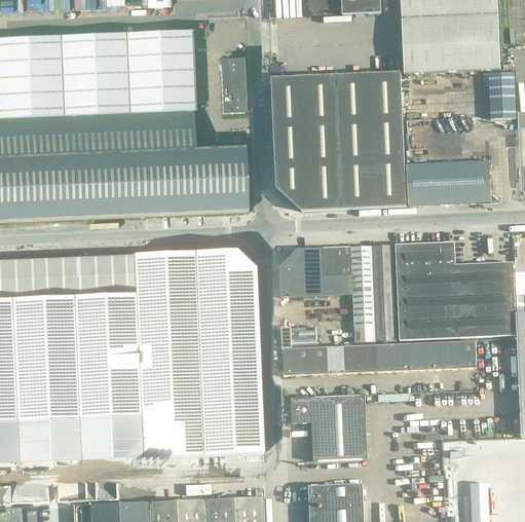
[(380,10),(379,0),(307,0),(308,8),(342,6),(342,12),(380,10)]
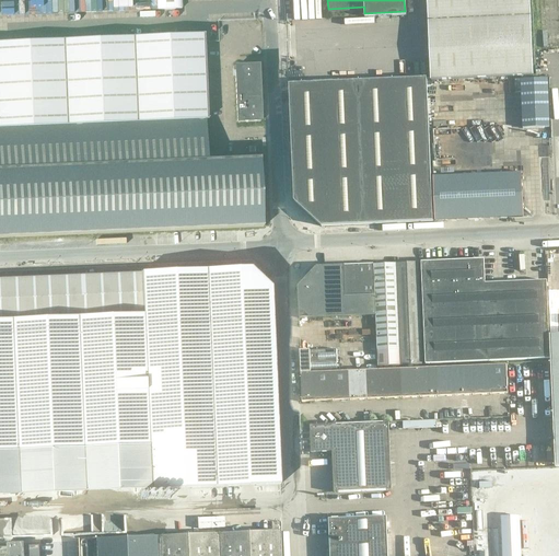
[(533,71),(528,0),(426,0),(430,77),(533,71)]
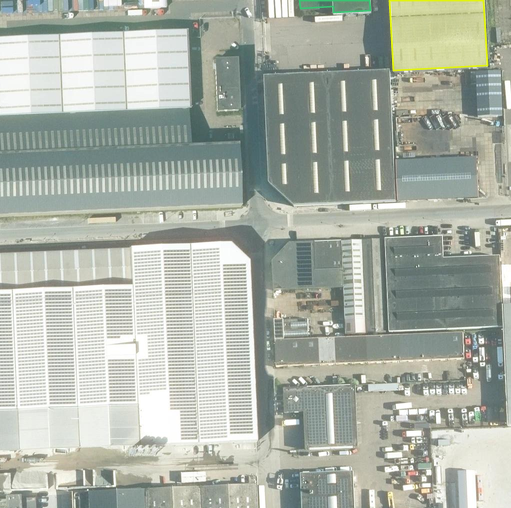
[(0,213),(239,204),(237,142),(189,144),(188,106),(190,106),(187,28),(0,35),(0,213)]
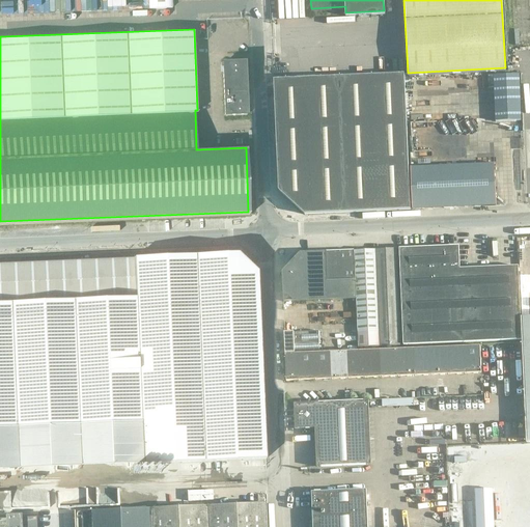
[(222,61),(223,87),(245,86),(244,60),(222,61)]
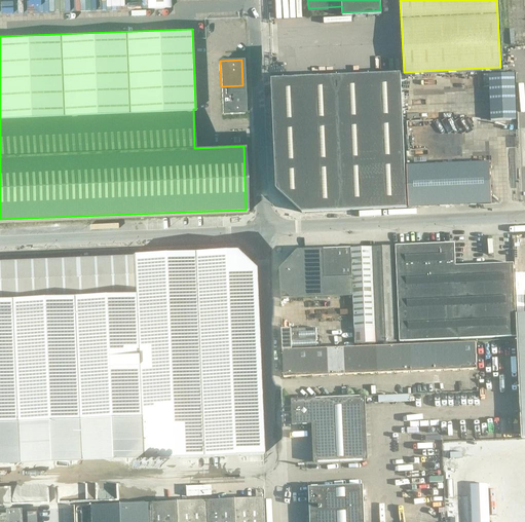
[(406,203),(400,70),(270,75),(274,185),(301,209),(406,203)]
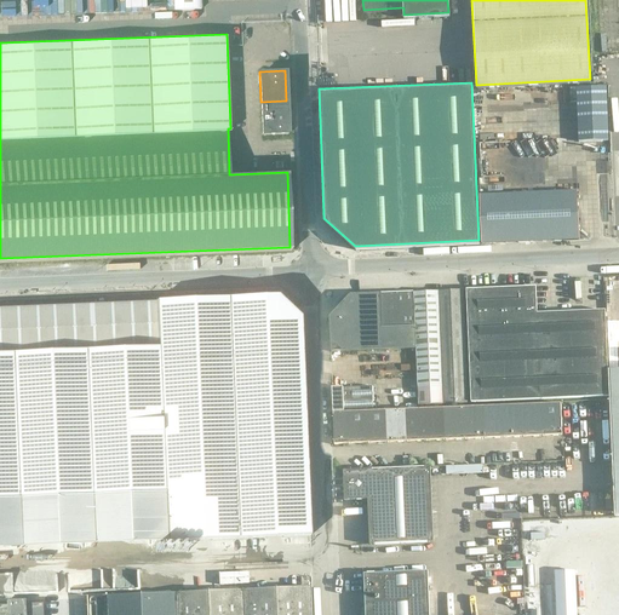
[(606,82),(575,84),(578,137),(607,136),(606,82)]
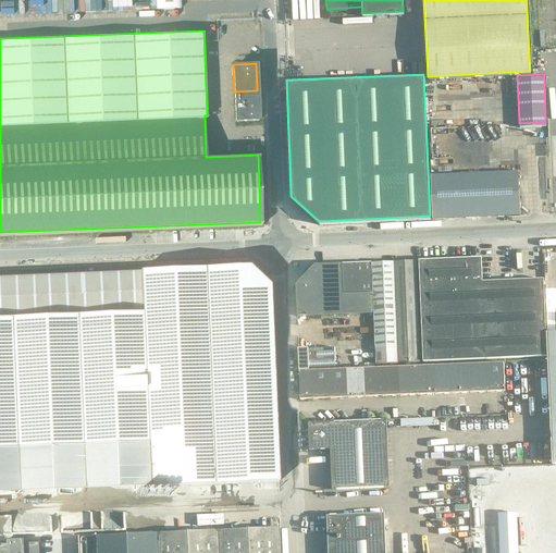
[(257,90),(234,91),(235,119),(258,118),(257,90)]
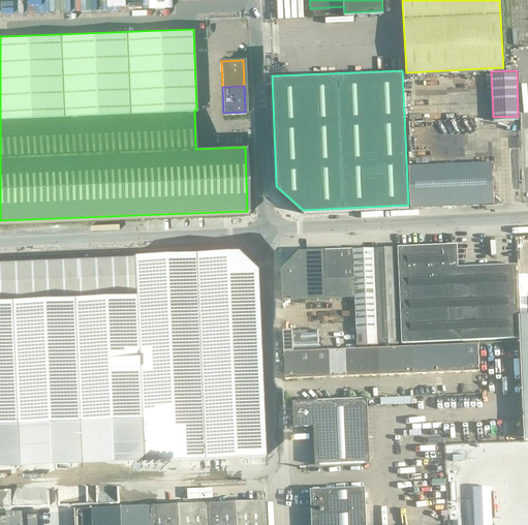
[(409,163),(411,205),(426,204),(457,203),(472,202),(479,202),(479,203),(494,202),(493,201),(492,177),(491,160),(409,163)]
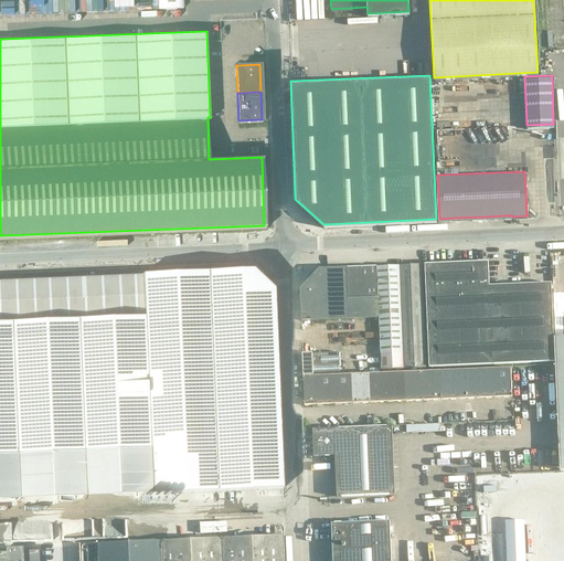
[(554,356),(553,334),(551,279),(488,282),(488,279),(488,257),(424,261),(428,362),(554,356)]
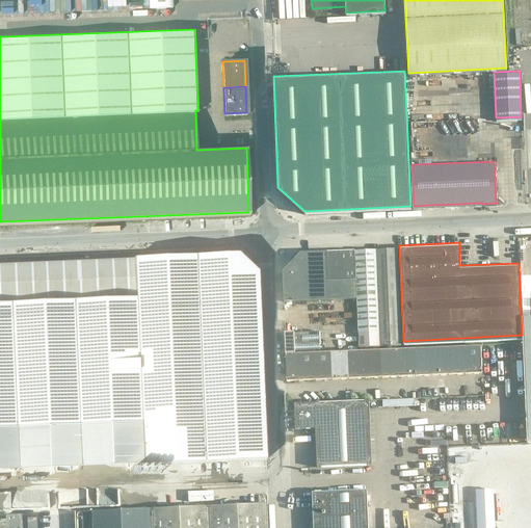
[(397,244),(354,246),(359,343),(401,341),(397,244)]
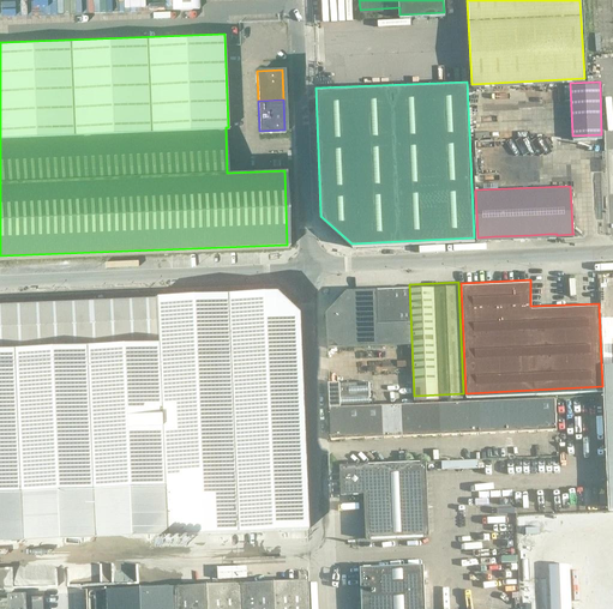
[(377,287),(378,320),(410,319),(408,285),(377,287)]
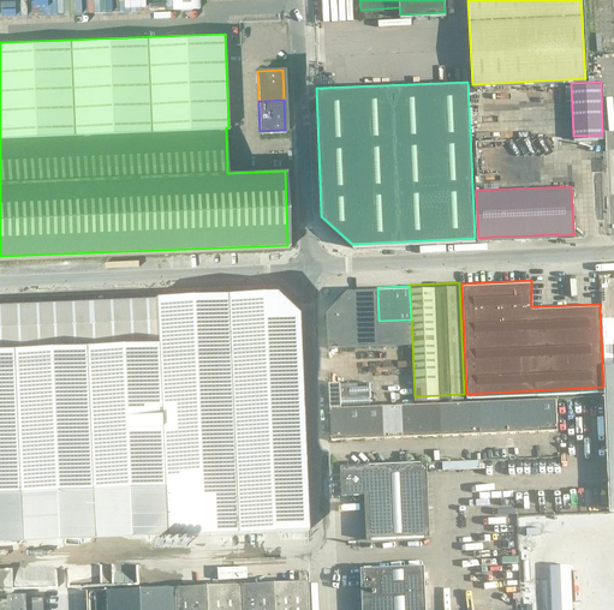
[(346,288),(326,310),(327,345),(411,340),(411,320),(377,321),(376,287),(346,288)]
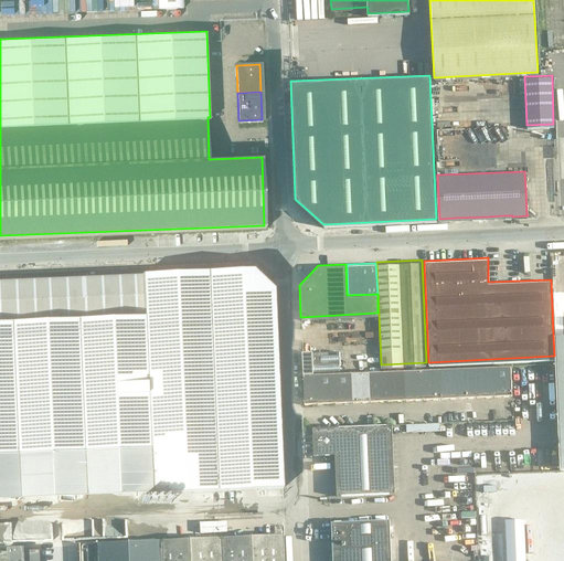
[(0,496),(282,485),(273,286),(252,267),(141,272),(0,277),(0,496)]
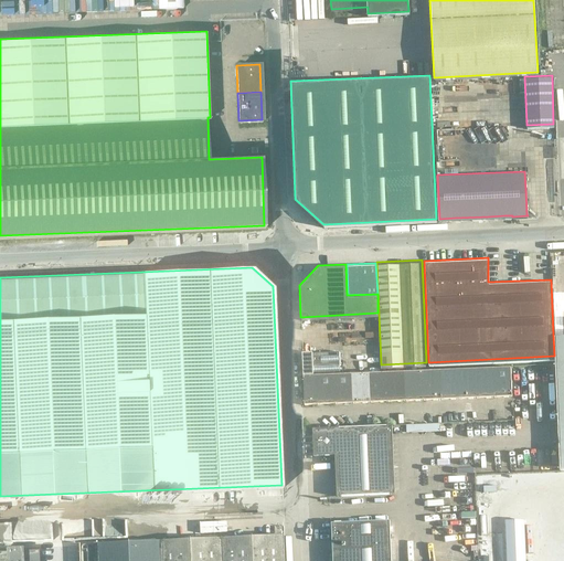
[(563,466),(563,332),(553,334),(554,356),(559,467),(563,466)]
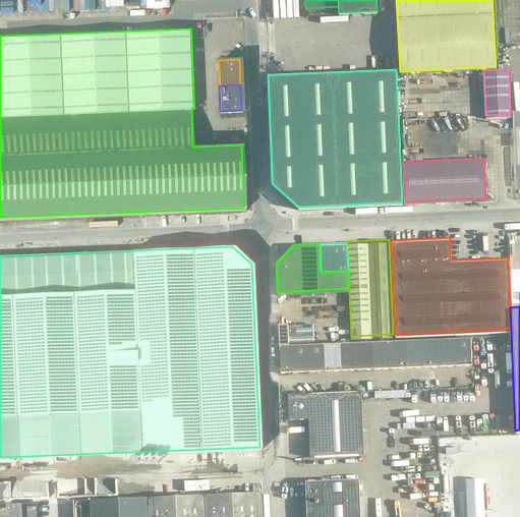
[(279,343),(279,344),(312,342),(311,322),(278,323),(278,329),(279,343)]
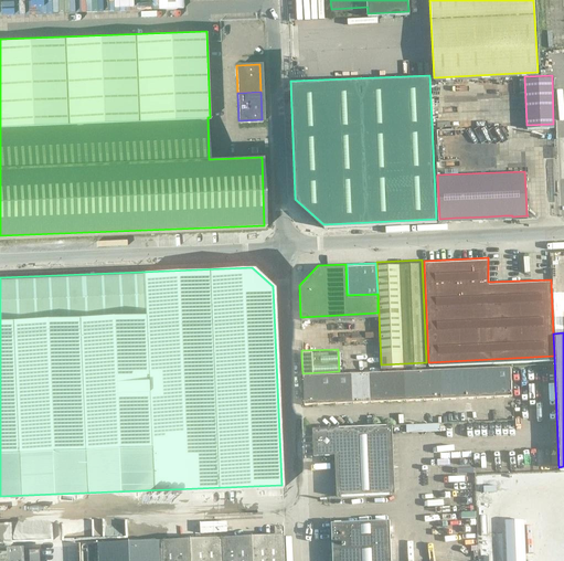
[(302,373),(302,376),(304,399),(304,402),(511,393),(510,363),(302,373)]
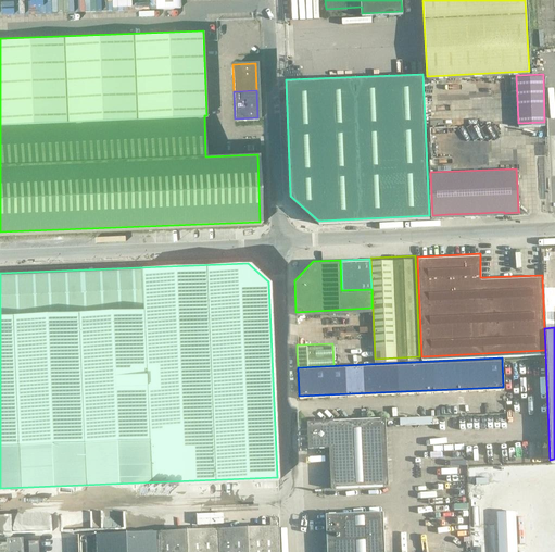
[(307,440),(314,446),(329,444),(329,453),(329,463),(330,485),(388,483),(385,415),(306,418),(307,440)]
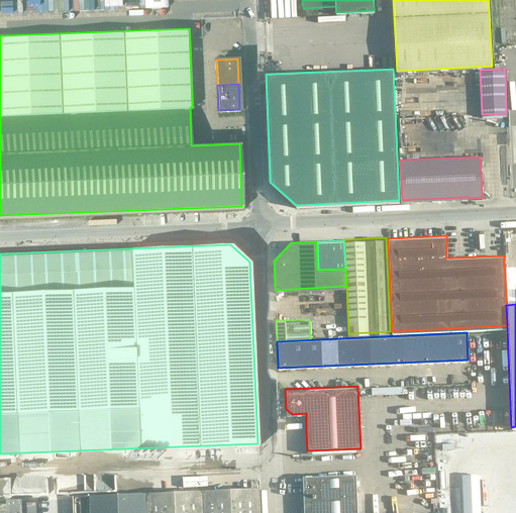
[(184,482),(208,482),(208,472),(184,473),(184,482)]
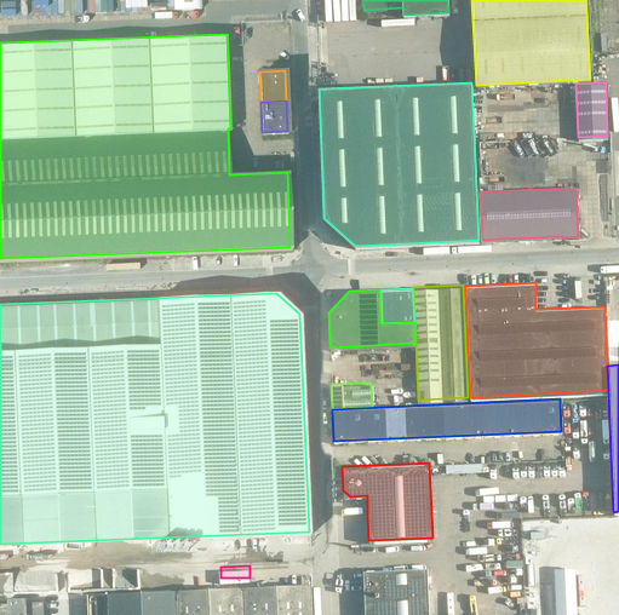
[(429,614),(427,567),(364,569),(365,614),(429,614)]
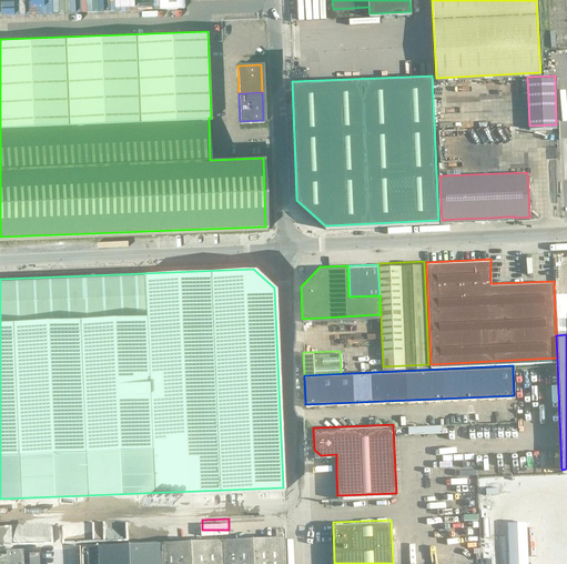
[(102,541),(98,541),(98,563),(285,563),(284,535),(280,535),(280,533),(225,535),(225,536),(218,537),(218,535),(163,537),(163,539),(155,540),(155,537),(102,540),(102,541)]
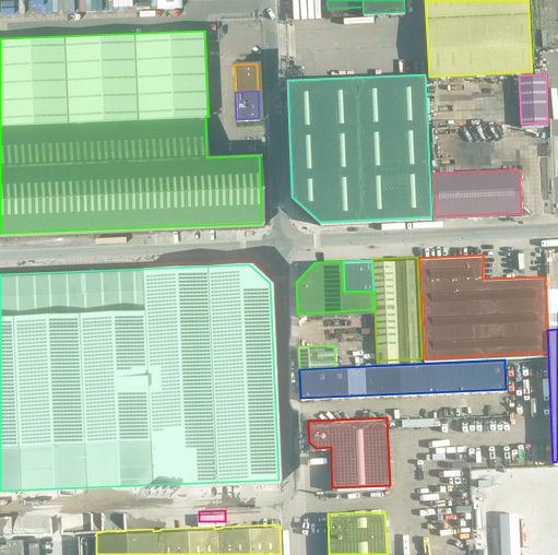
[(520,554),(519,533),(500,534),(501,554),(520,554)]
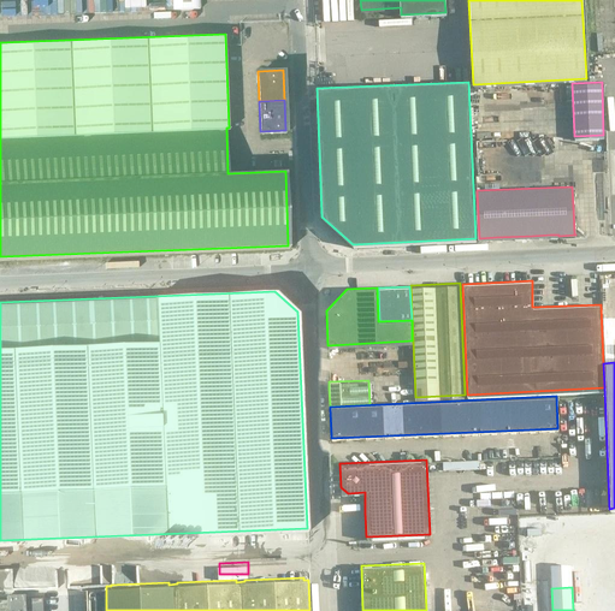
[(0,610),(41,610),(41,594),(0,595),(0,610)]
